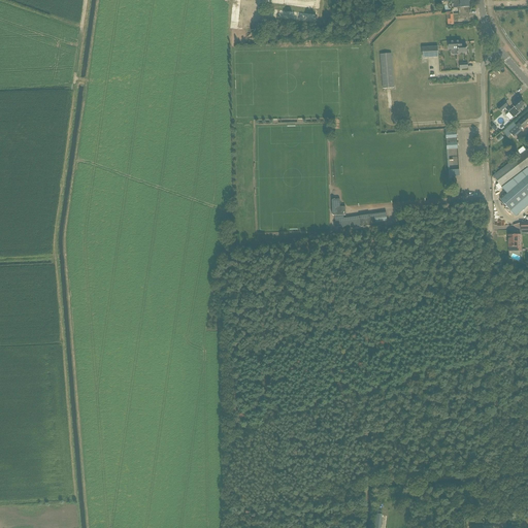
[(68,0),(64,0),(64,12),(75,12),(74,0),(68,0)]
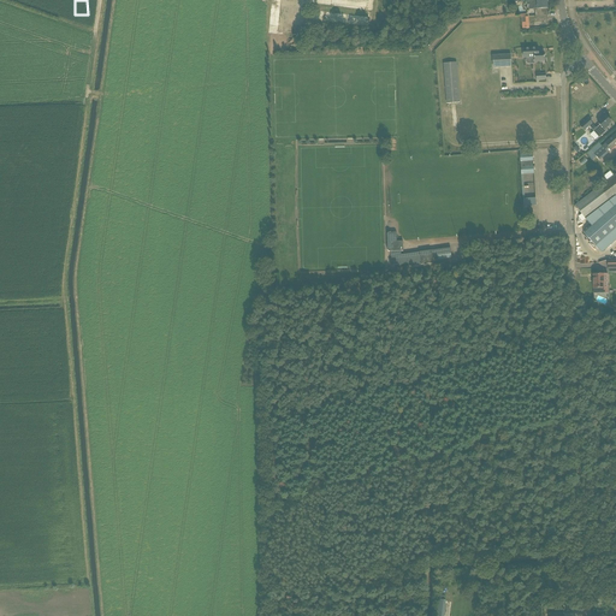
[(537,10),(538,17),(548,17),(548,0),(537,1),(537,0),(527,1),(528,10),(537,10)]
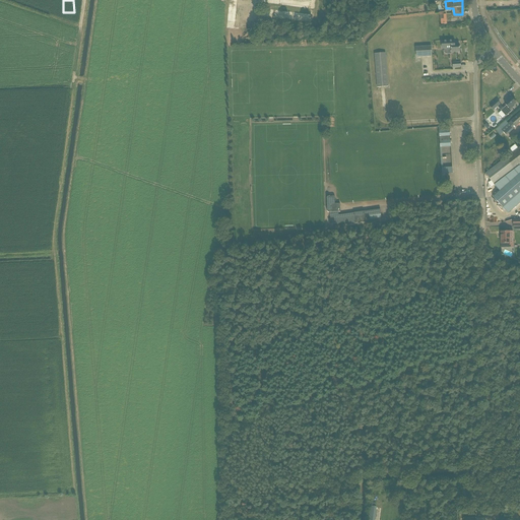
[(459,45),(455,45),(454,41),(441,42),(442,50),(444,49),(444,50),(451,50),(451,52),(460,52),(459,45)]
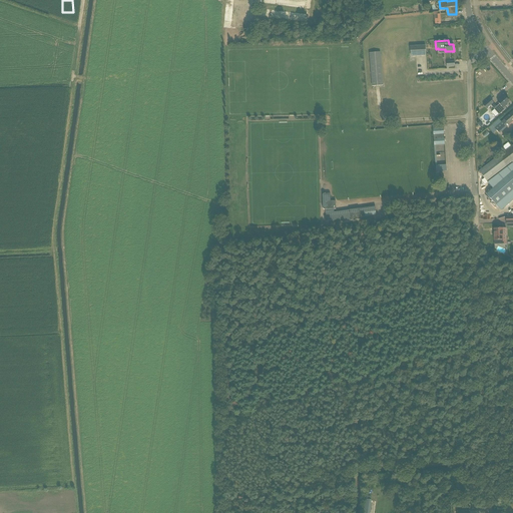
[(410,46),(411,57),(426,56),(426,45),(410,46)]
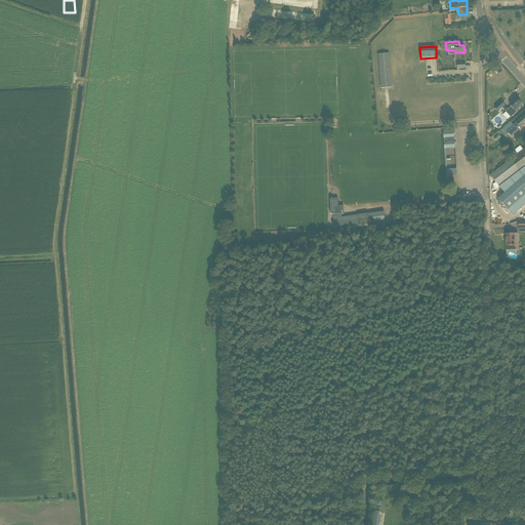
[(377,54),(380,88),(392,87),(390,53),(377,54)]
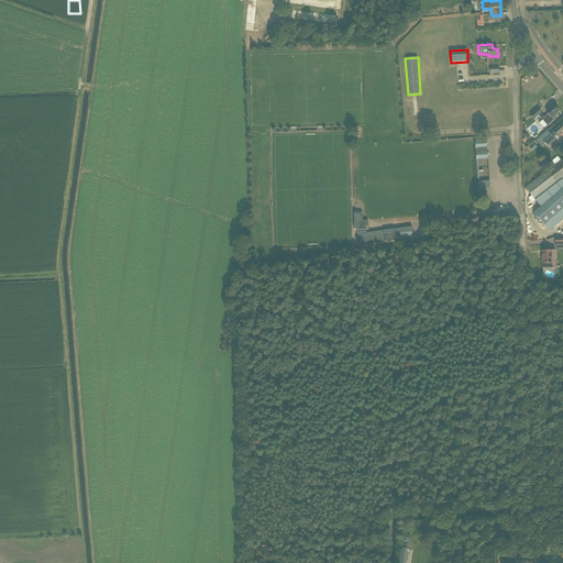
[(542,120),(539,123),(544,129),(547,125),(548,127),(554,121),(552,119),(555,116),(555,114),(559,112),(555,108),(553,106),(550,109),(549,109),(547,110),(548,112),(545,113),(548,114),(542,120)]
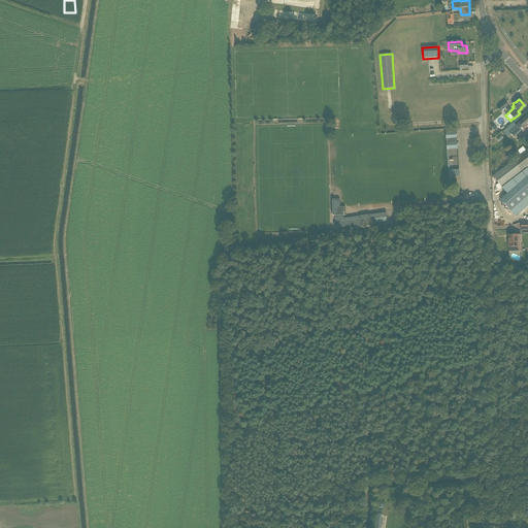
[(504,102),(497,108),(500,112),(507,106),(504,102)]
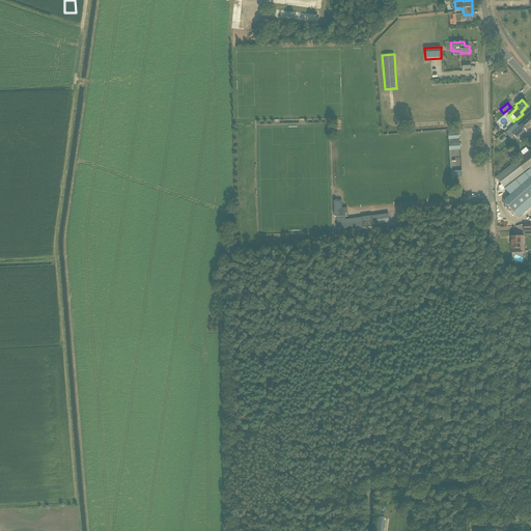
[(519,127),(511,133),(514,136),(516,138),(527,129),(530,124),(530,115),(530,116),(519,127)]
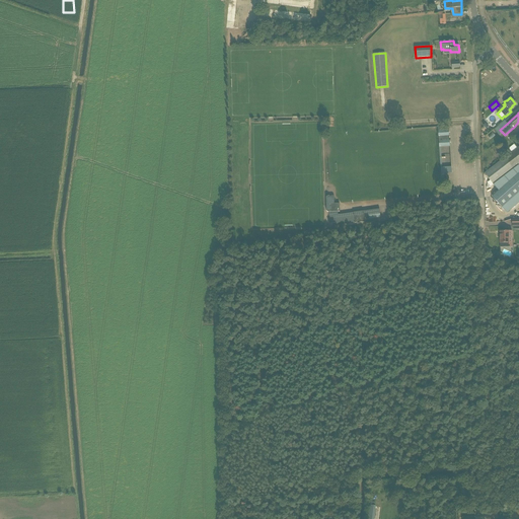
[(438,127),(439,147),(450,146),(448,130),(442,130),(442,127),(438,127)]
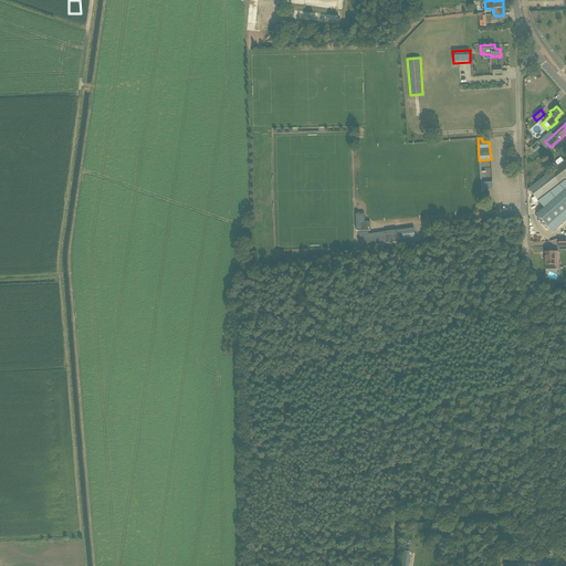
[(530,189),(538,201),(565,179),(565,160),(565,161),(530,189)]
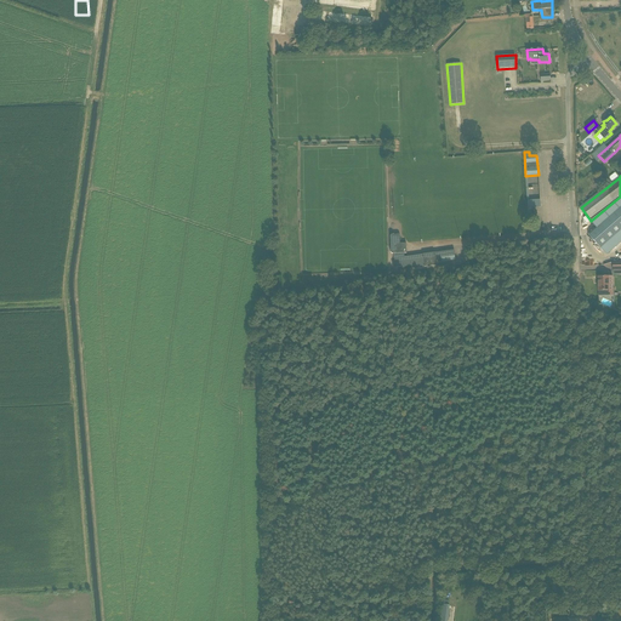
[(600,249),(607,255),(620,241),(620,205),(588,234),(600,249)]
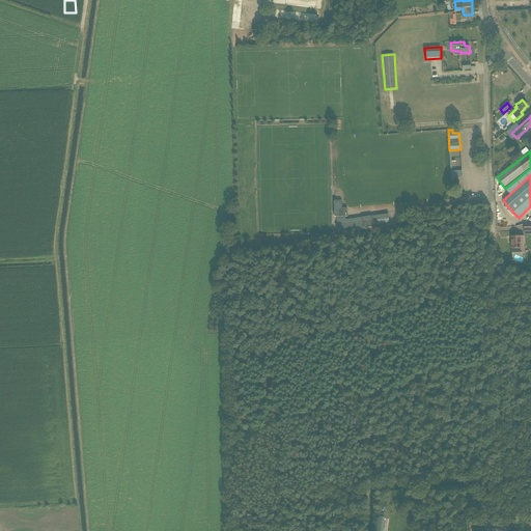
[(343,228),(344,231),(373,227),(372,221),(373,221),(373,219),(371,219),(371,216),(344,220),(344,216),(347,216),(346,207),(341,207),(340,202),(340,201),(339,200),(334,201),(333,201),(332,202),(332,203),(334,215),(334,216),(334,217),(335,218),(337,218),(337,221),(338,229),(343,228)]
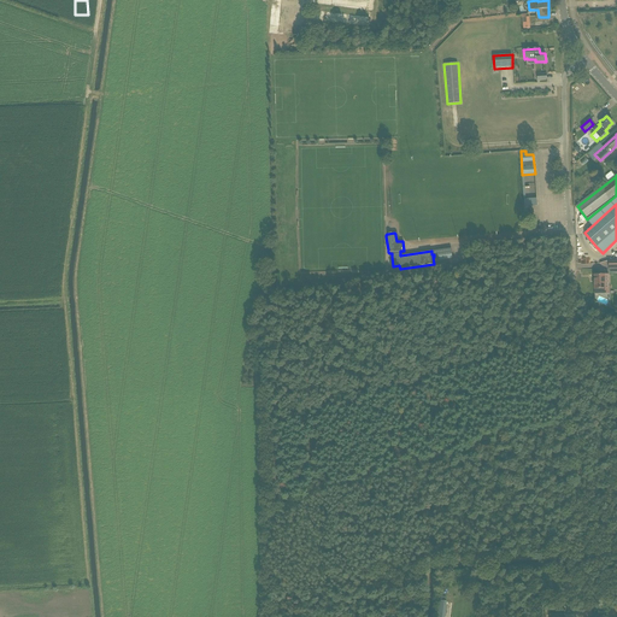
[(605,275),(594,276),(594,292),(600,292),(600,293),(604,293),(609,293),(609,288),(605,288),(605,275)]
